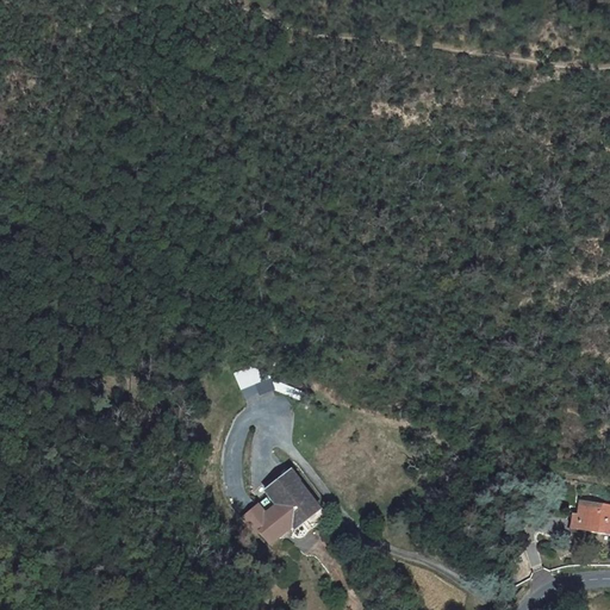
[(246,400),(274,388),(265,363),(235,375),(246,400)]
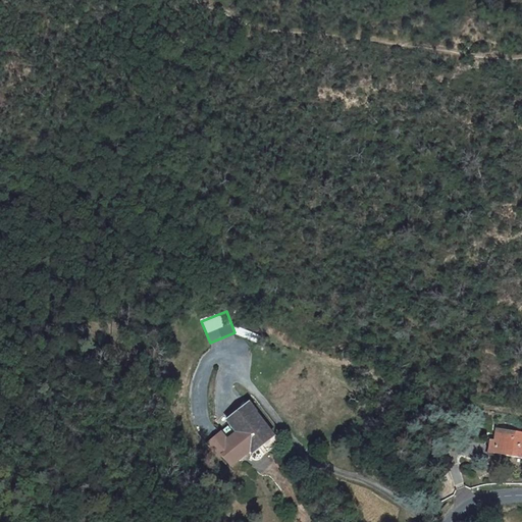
[(227,425),(219,430),(225,439),(223,441),(227,447),(223,451),(231,461),(249,449),(250,450),(259,442),(269,434),(252,412),(254,410),(248,402),(225,418),(232,428),(230,429),(227,425)]
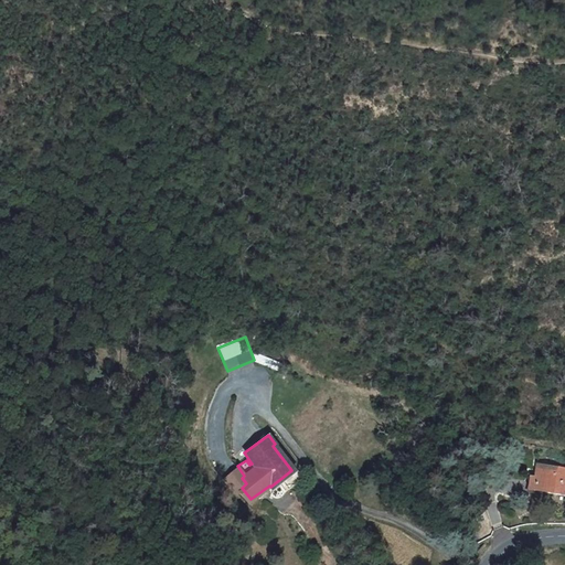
[(291,470),(280,479),(288,488),(301,478),(275,444),(273,446),(291,470)]
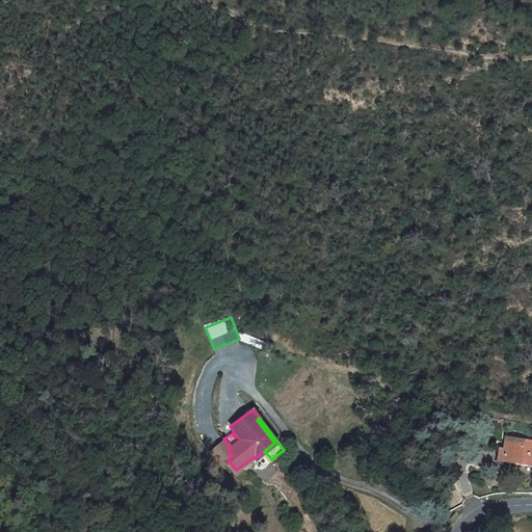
[(531,440),(508,436),(506,448),(499,448),(498,460),(531,464),(531,440)]
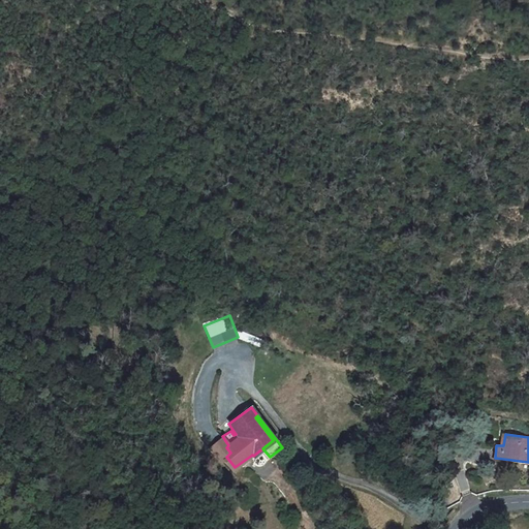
[(228,445),(222,436),(209,446),(220,461),(226,457),(230,453),(226,447),(228,445)]
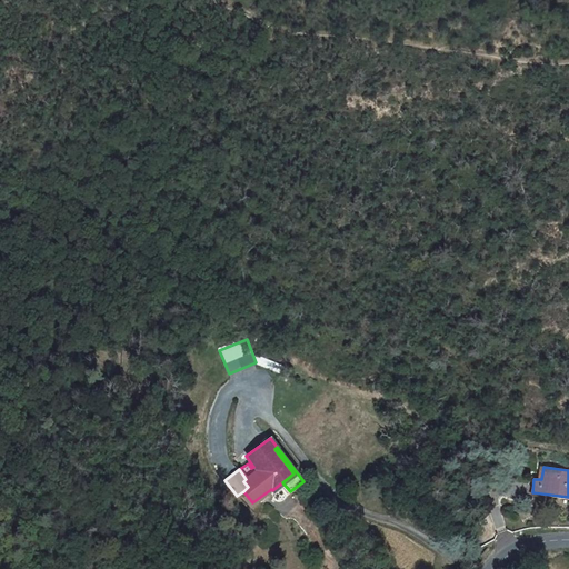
All buildings are outlined.
